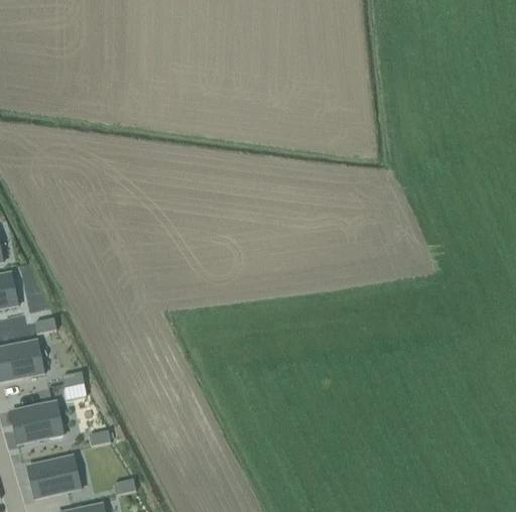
[(10,271),(0,273),(0,307),(5,306),(1,289),(14,286),(10,271)]
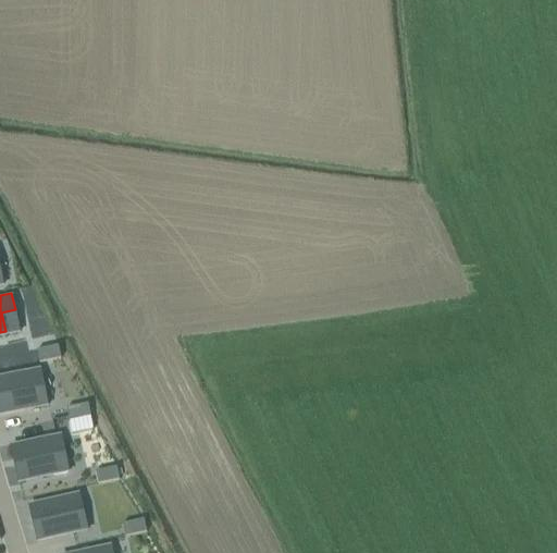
[(58,343),(37,347),(39,359),(60,355),(58,343)]
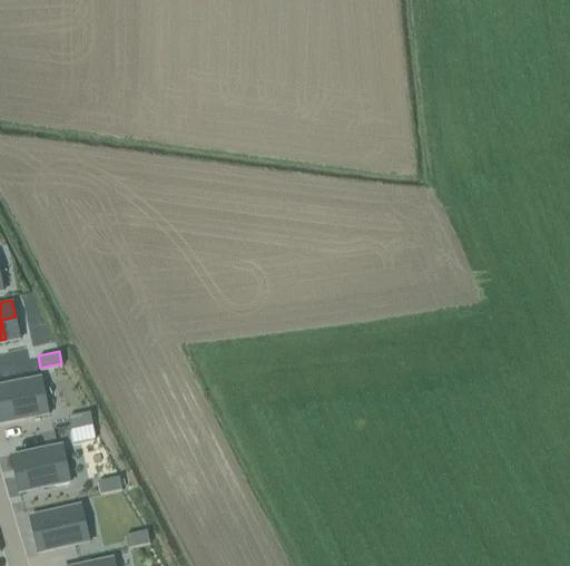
[(39,376),(0,383),(0,421),(33,415),(29,394),(42,392),(39,376)]
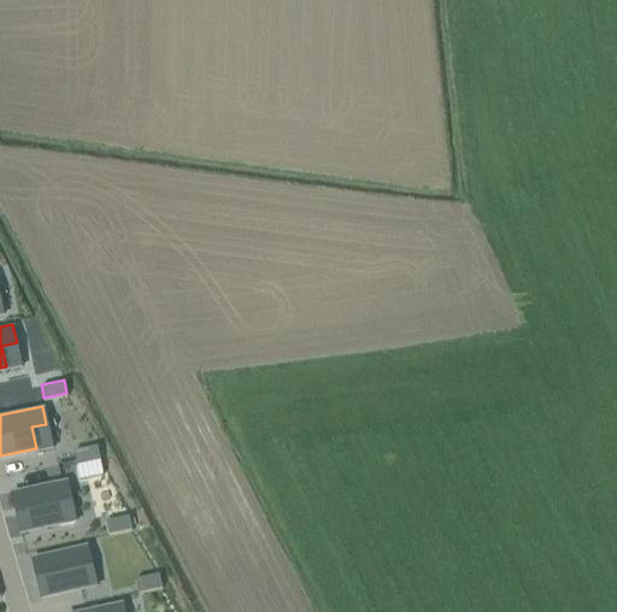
[(97,443),(74,448),(77,462),(100,458),(97,443)]
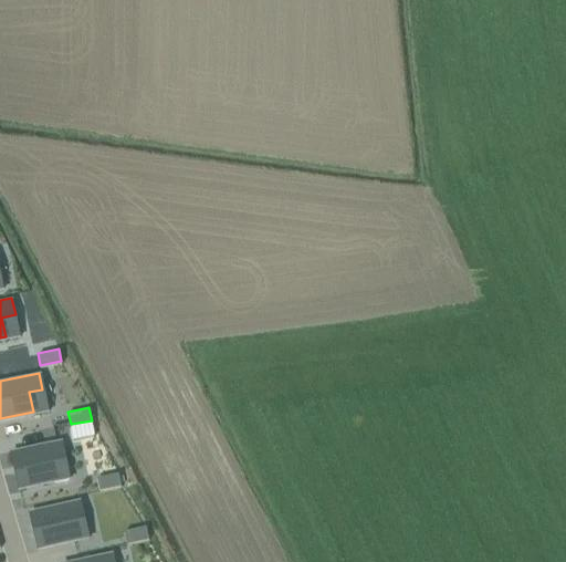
[(61,440),(10,451),(18,488),(55,480),(51,460),(65,457),(61,440)]
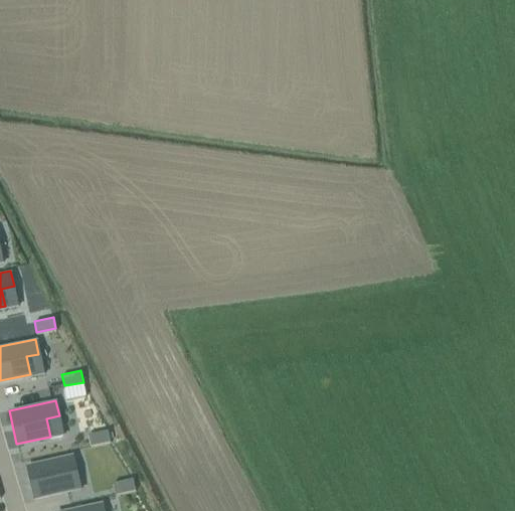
[(109,429),(89,433),(91,444),(111,440),(109,429)]
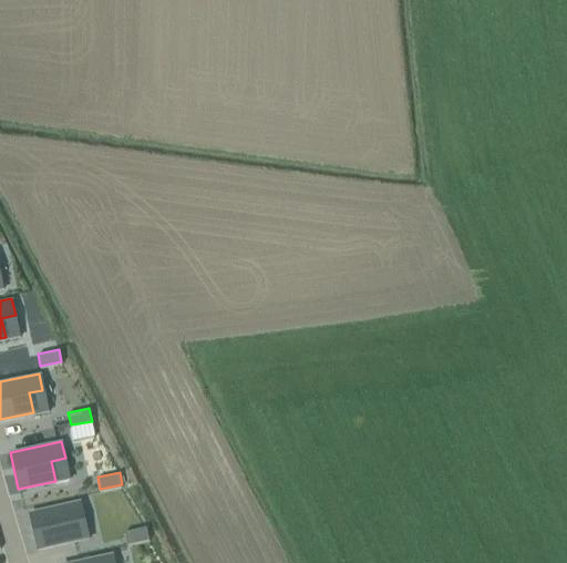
[(81,501),(30,512),(38,549),(74,541),(71,521),(84,519),(81,501)]
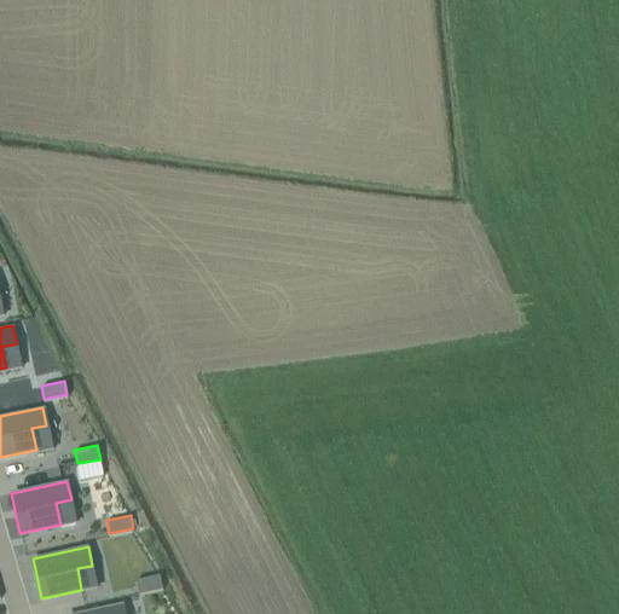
[(160,573),(137,578),(139,591),(162,586),(160,573)]
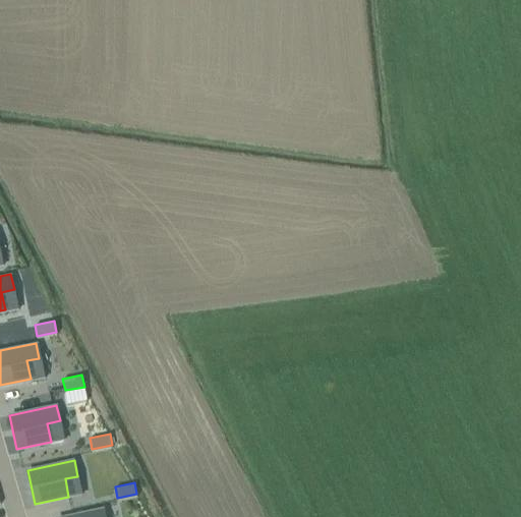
All buildings are outlined.
